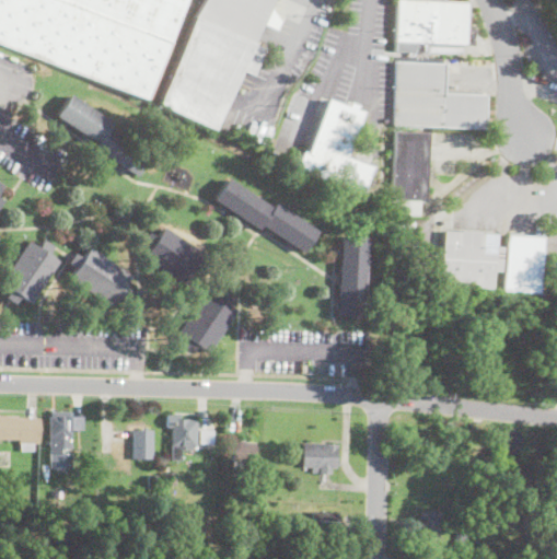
[(187,0),(149,101),(0,43),(0,0),(187,0)]
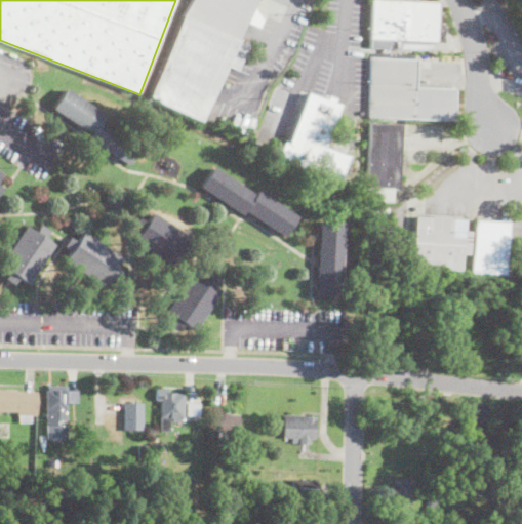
[(256,0),(239,43),(249,47),(238,72),(228,66),(203,122),(152,98),(186,16),(195,0),(256,0)]
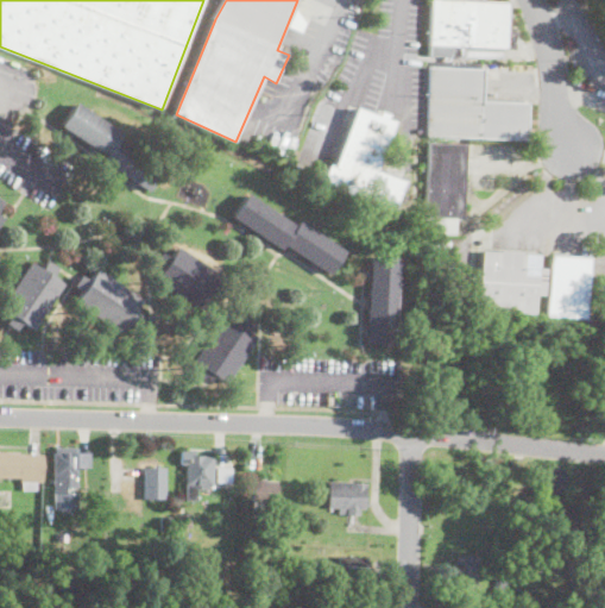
[(517,33),(517,23),(522,23),(521,49),(515,49),(515,51),(468,49),(467,55),(461,55),(461,57),(432,56),(435,0),(509,5),(508,32),(517,33)]
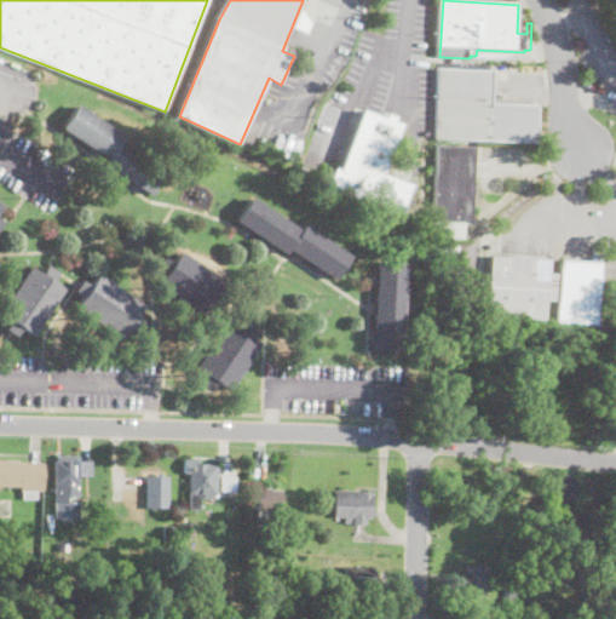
[(536,143),(437,139),(441,69),(494,72),(493,103),(537,105),(536,143)]
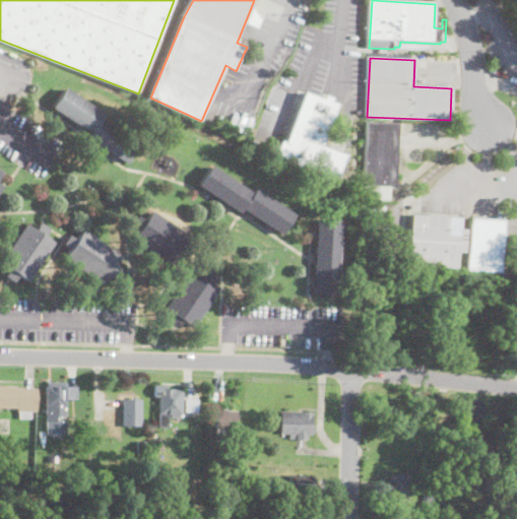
[(142,144),(129,164),(90,138),(92,134),(55,109),(68,88),(108,115),(105,120),(142,144)]
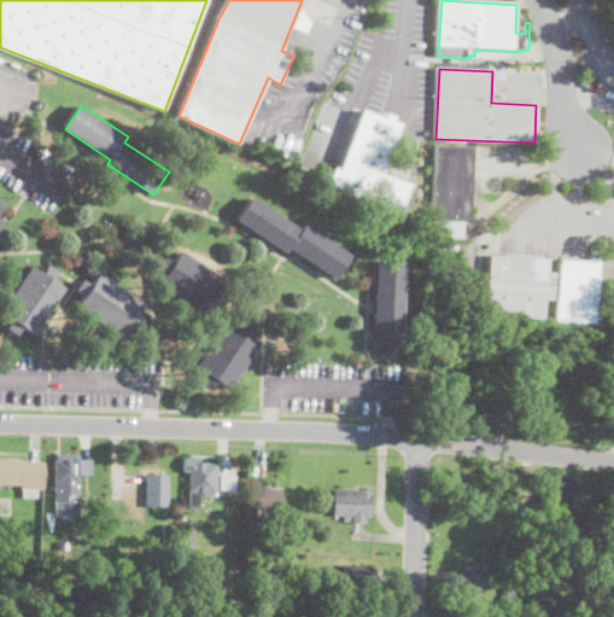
[(386,118),(389,114),(396,117),(395,122),(403,126),(384,174),(413,185),(402,215),(329,188),(337,168),(341,170),(364,110),(386,118)]
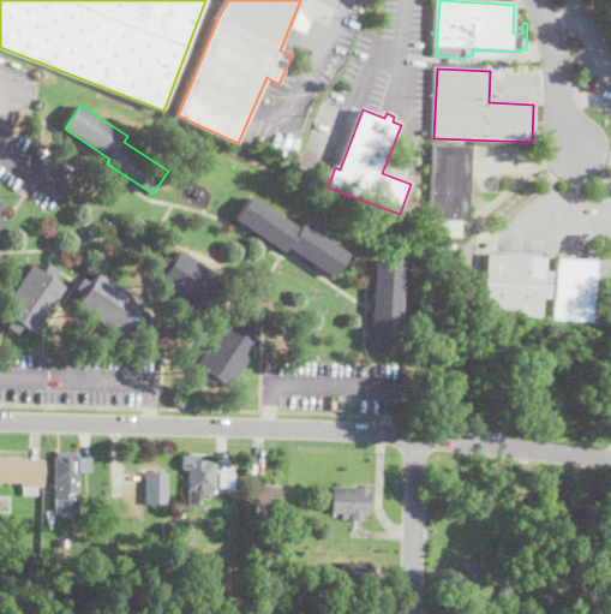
[(471,222),(449,221),(448,232),(439,232),(439,221),(432,221),(436,145),(473,148),(471,222)]
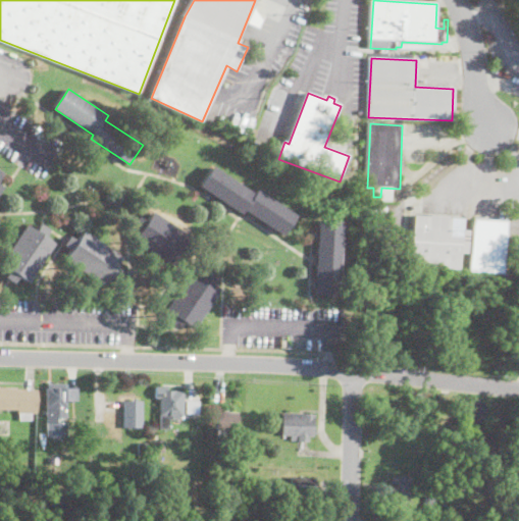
[(215,166),(256,195),(259,191),(298,216),(284,237),(247,210),(243,215),(201,187),(215,166)]
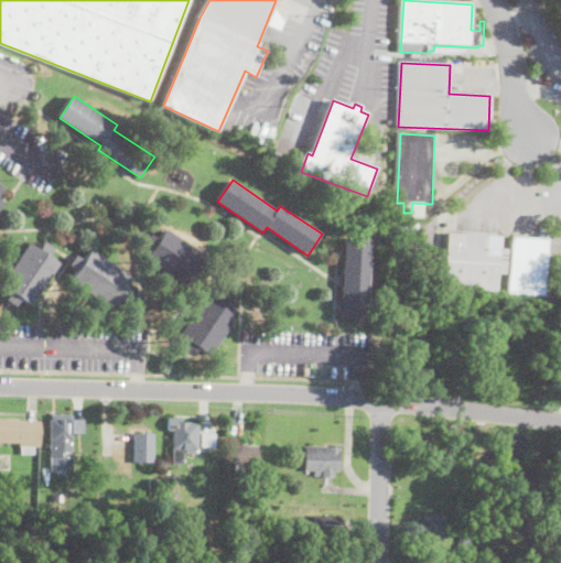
[(166,230),(209,259),(203,269),(211,273),(204,283),(196,279),(190,289),(147,260),(153,250),(146,245),(152,234),(161,240),(166,230)]
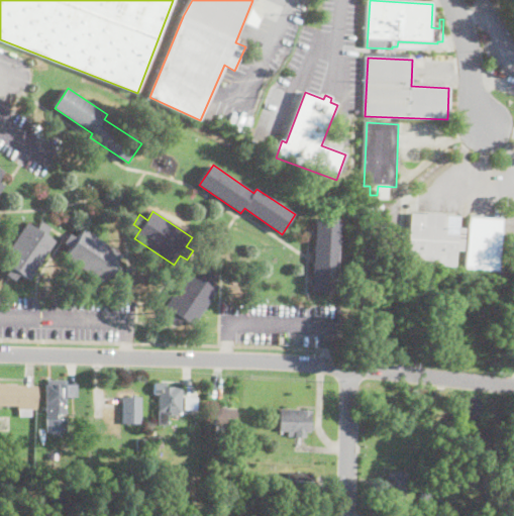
[(445,214),(444,215),(460,217),(459,229),(466,229),(465,251),(457,250),(456,269),(409,265),(413,214),(428,215),(428,213),(445,214)]
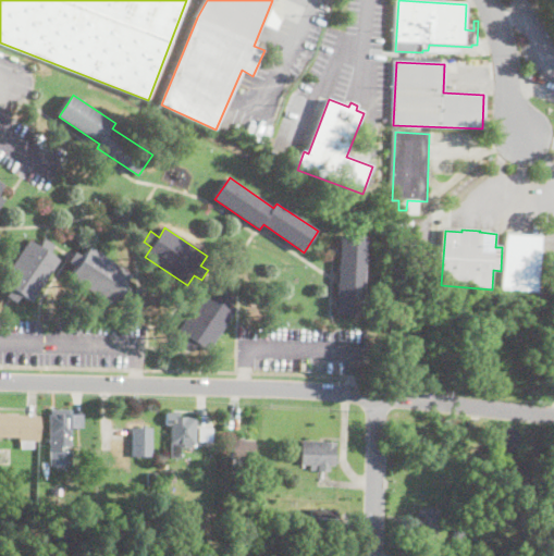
[(539,292),(504,289),(508,234),(543,236),(539,292)]
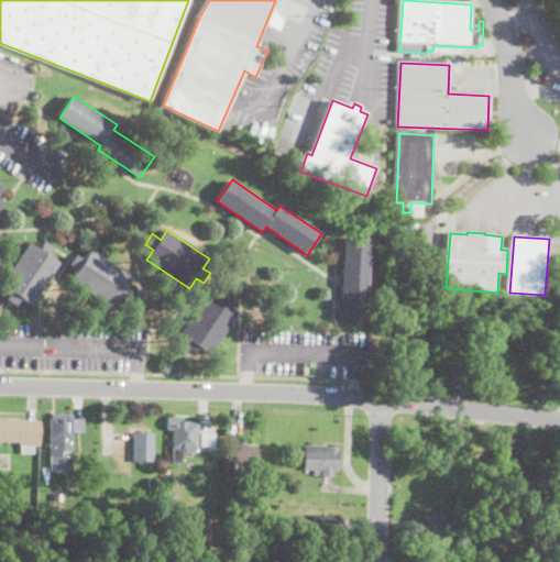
[(371,240),(369,318),(342,318),(344,239),(371,240)]
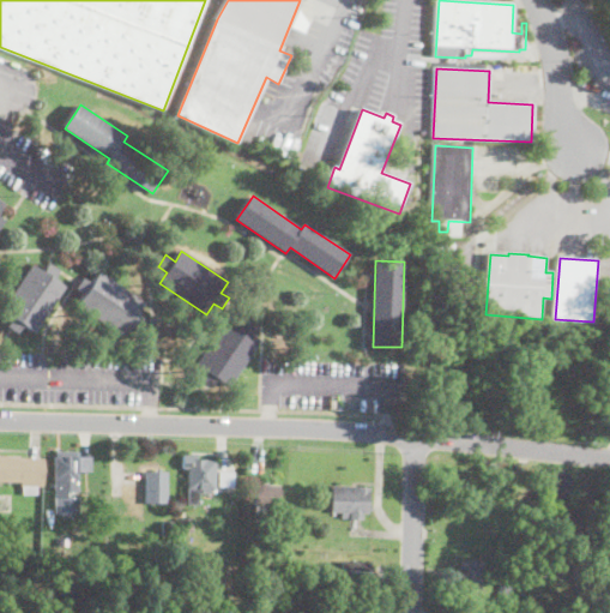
[(55,280),(66,288),(36,334),(25,326),(19,335),(8,328),(14,318),(2,311),(34,265),(44,274),(50,264),(61,271),(55,280)]
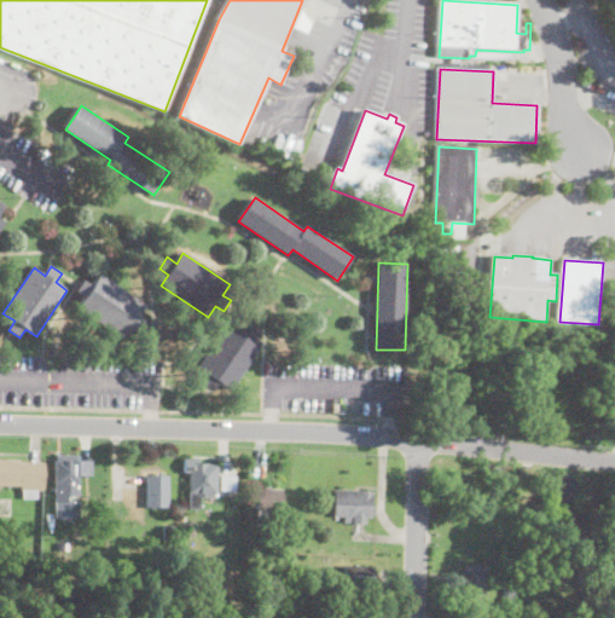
[(100,276),(148,306),(140,318),(148,323),(141,333),(134,328),(127,339),(80,307),(86,298),(77,292),(85,281),(93,287),(100,276)]
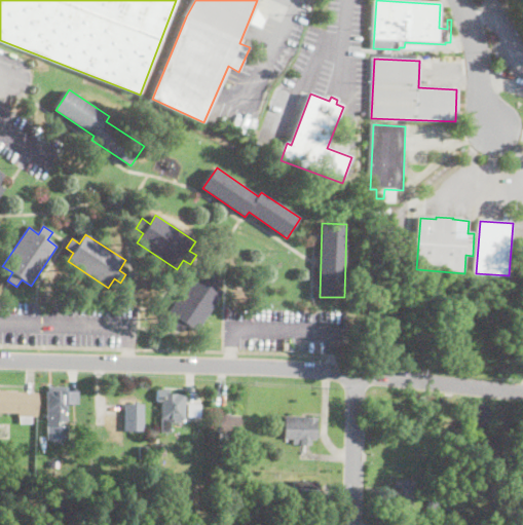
[(519,279),(509,277),(510,271),(520,273),(519,279)]
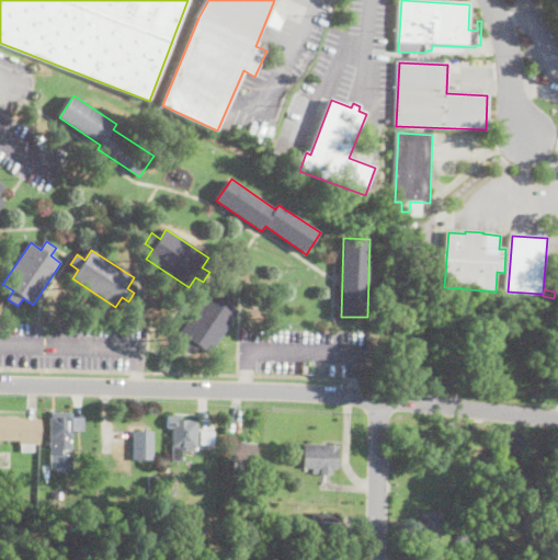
[(232,297),(227,305),(238,312),(211,354),(201,347),(195,355),(185,349),(190,341),(181,334),(208,293),(219,300),(225,292),(232,297)]
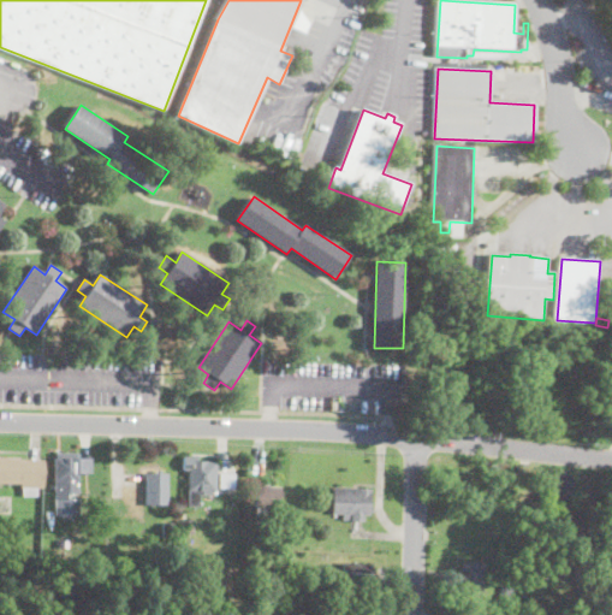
[(79,454),(79,457),(82,457),(82,495),(69,495),(69,498),(59,498),(59,495),(58,495),(58,459),(59,459),(59,454),(79,454)]
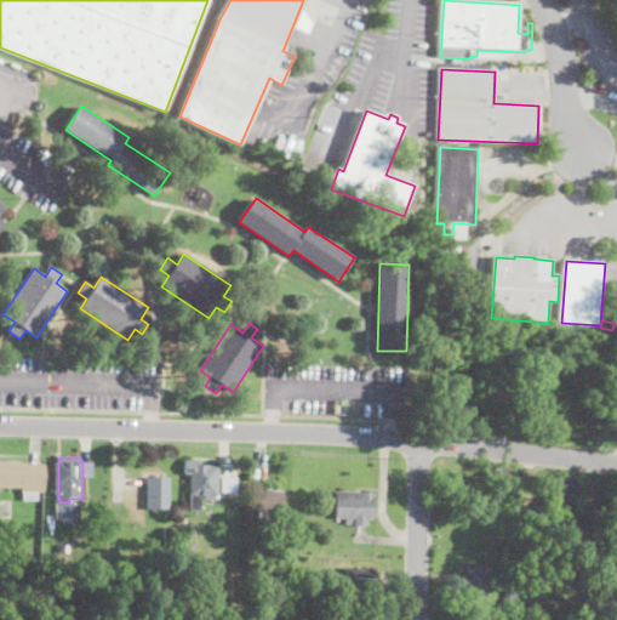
[(23,465),(47,465),(46,493),(40,493),(40,501),(26,501),(26,493),(23,493),(23,489),(6,488),(6,493),(0,491),(0,461),(23,461),(23,465)]
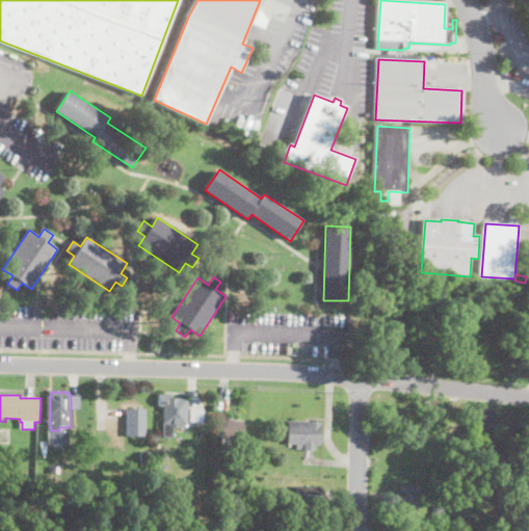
[(189,399),(188,425),(187,425),(187,428),(183,428),(183,429),(175,429),(175,439),(164,439),(166,405),(161,405),(161,395),(170,395),(170,398),(189,399)]
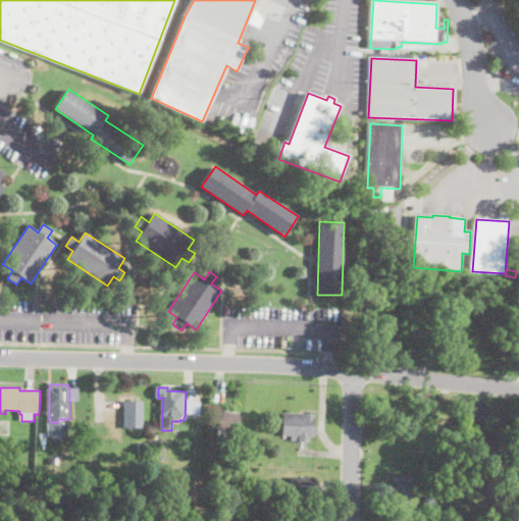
[(203,401),(202,413),(189,413),(190,400),(203,401)]
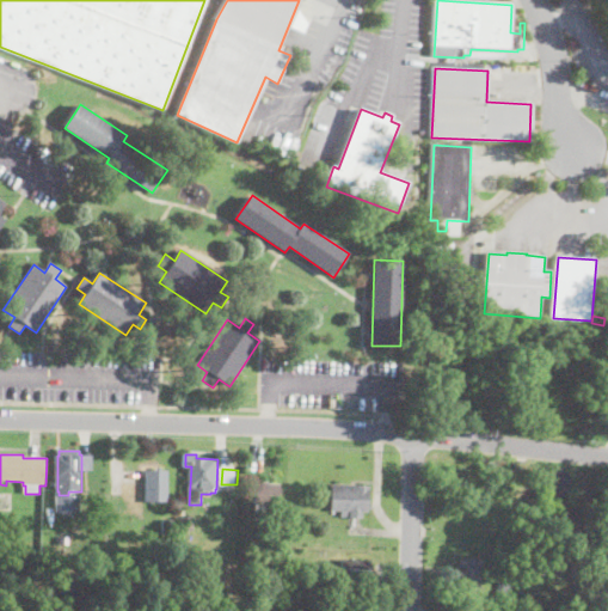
[(167,471),(167,502),(147,502),(147,471),(167,471)]
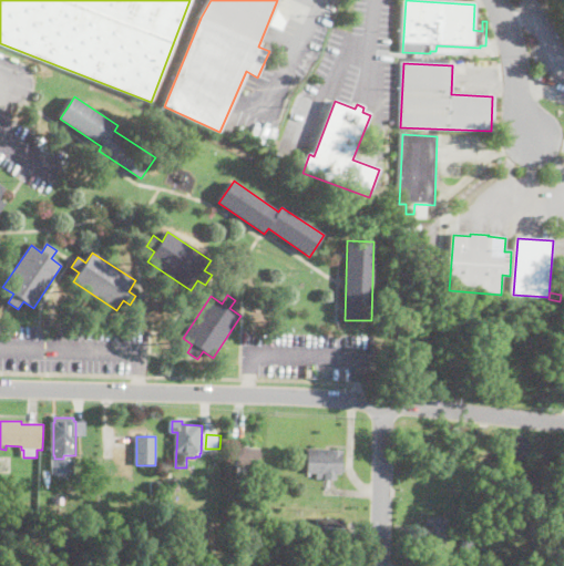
[(262,469),(237,469),(238,448),(252,448),(252,450),(263,451),(262,469)]
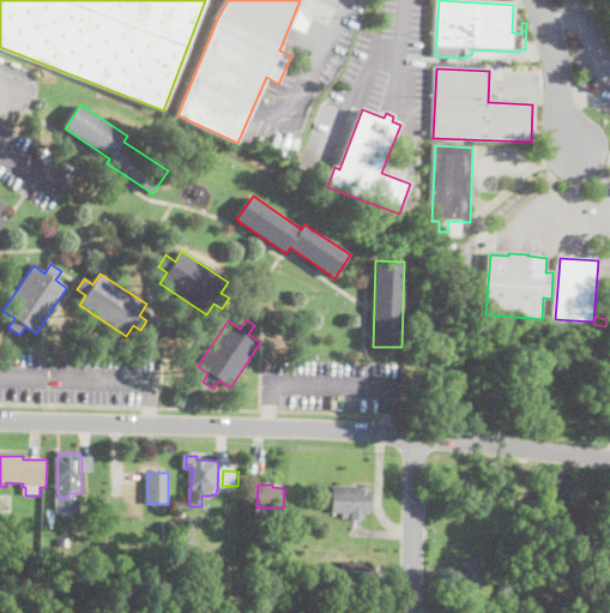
[(372,488),(372,514),(364,514),(364,521),(352,521),(352,515),(350,515),(349,521),(343,520),(344,514),(334,514),(334,487),(372,488)]
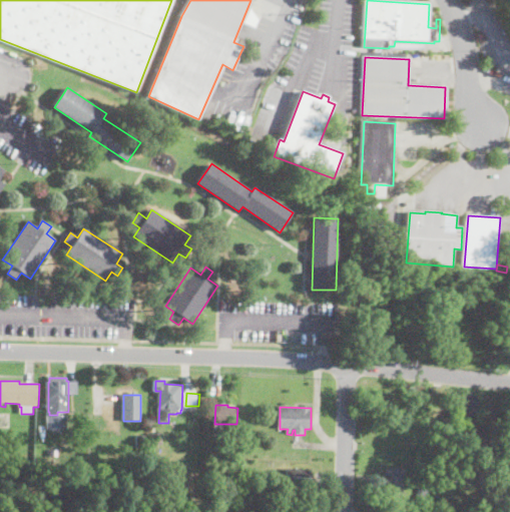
[(164,445),(152,445),(151,434),(163,434),(164,445)]
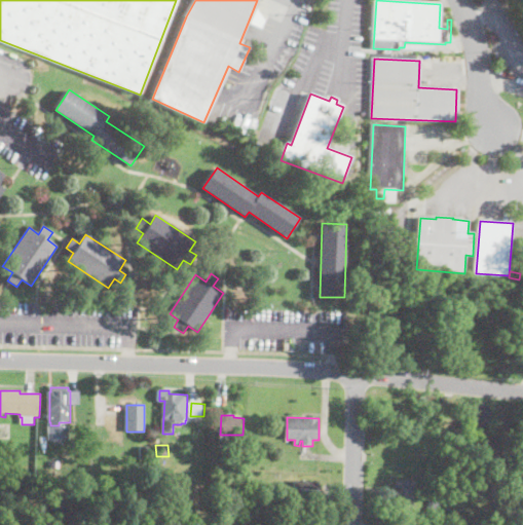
[(151,458),(142,459),(142,447),(151,447),(151,458)]
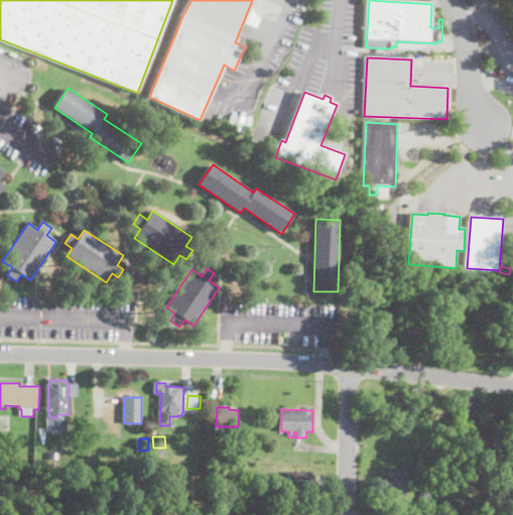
[(84,477),(77,477),(76,470),(84,469),(84,477)]
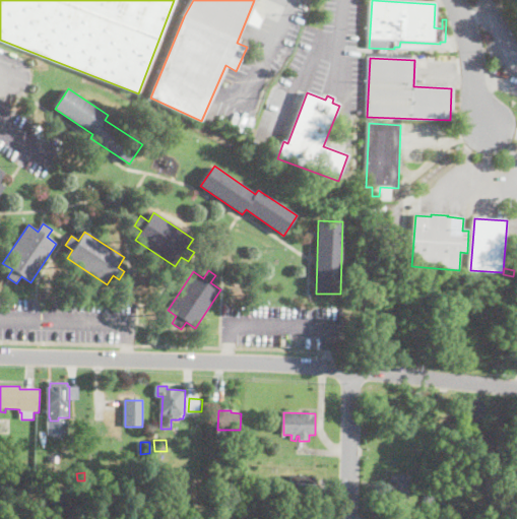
[(408,501),(390,499),(392,474),(410,475),(408,501)]
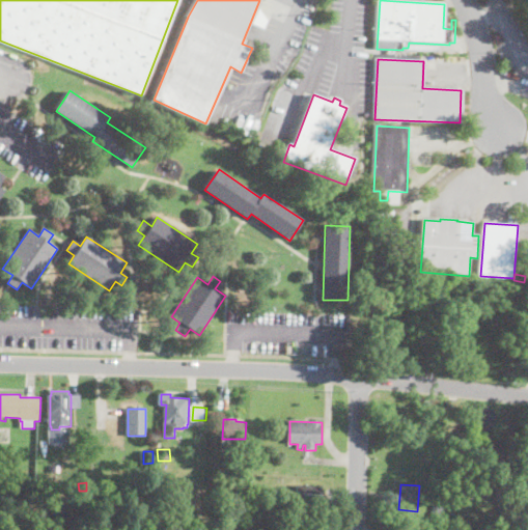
[(325,503),(309,502),(309,507),(297,507),(298,485),(326,486),(325,503)]
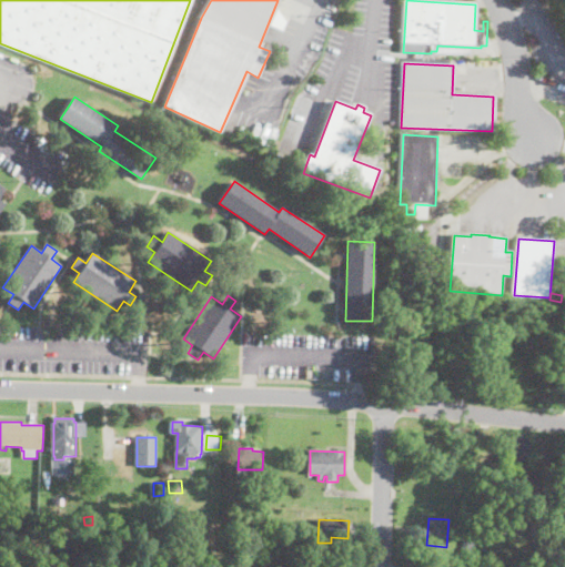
[(480,542),(478,556),(464,554),(465,540),(480,542)]
